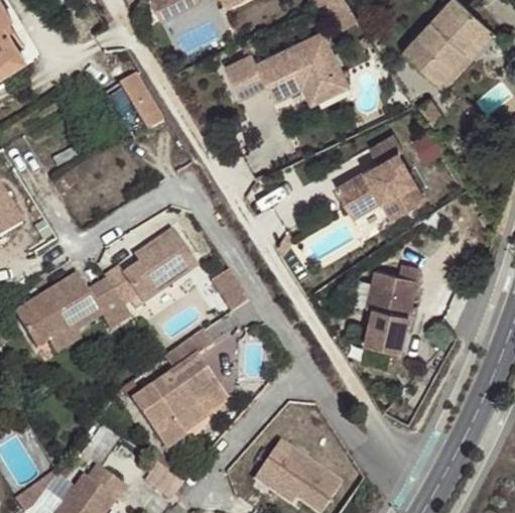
[(0,69),(1,72),(25,56),(3,21),(11,16),(1,0),(0,0),(0,69)]
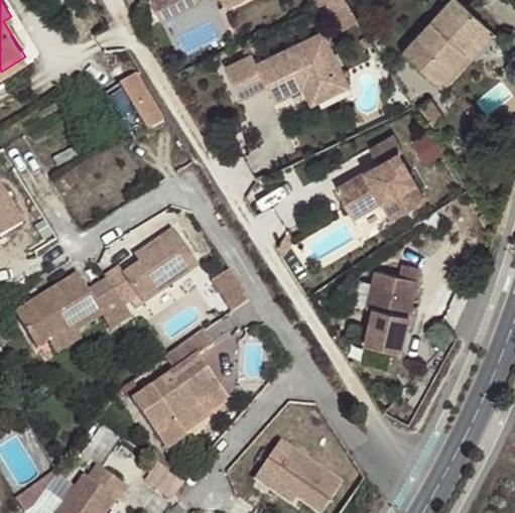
[(154,0),(160,11),(180,0),(154,0)]
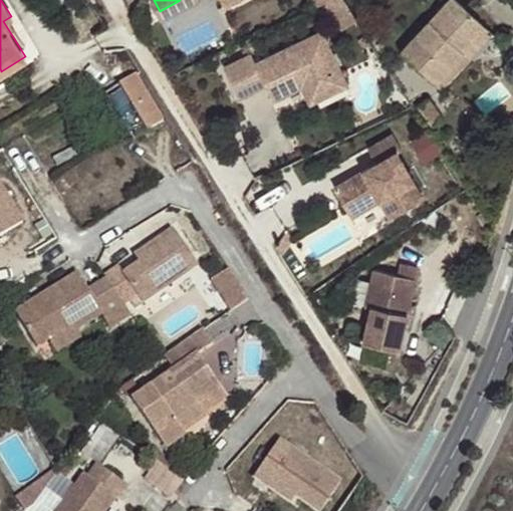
[(181,49),(219,34),(205,0),(203,0),(167,15),(181,49)]
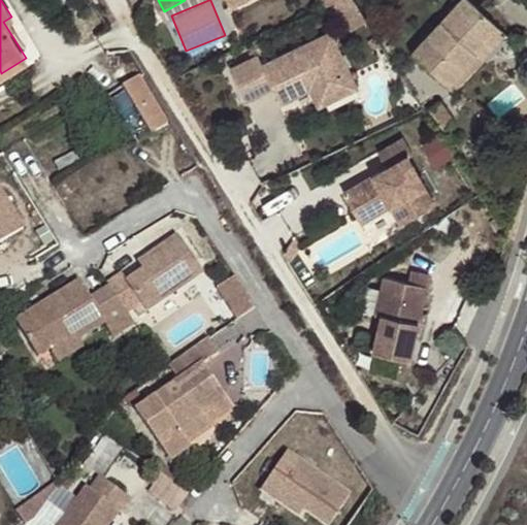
[(229,0),(234,8),(249,0),(229,0)]
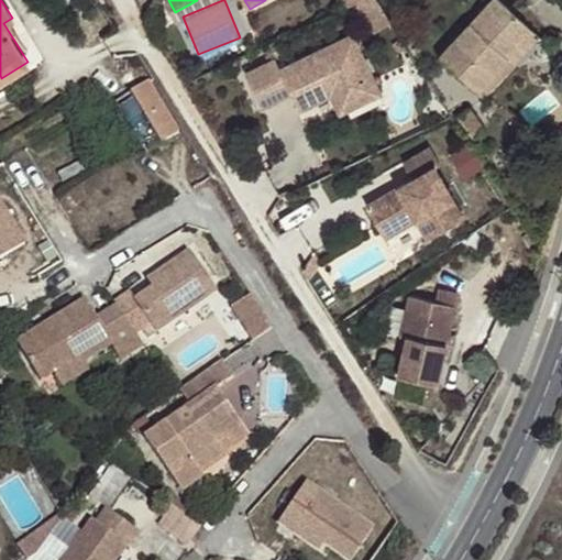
[(374,0),(364,7),(377,29),(393,18),(382,0),(374,0)]
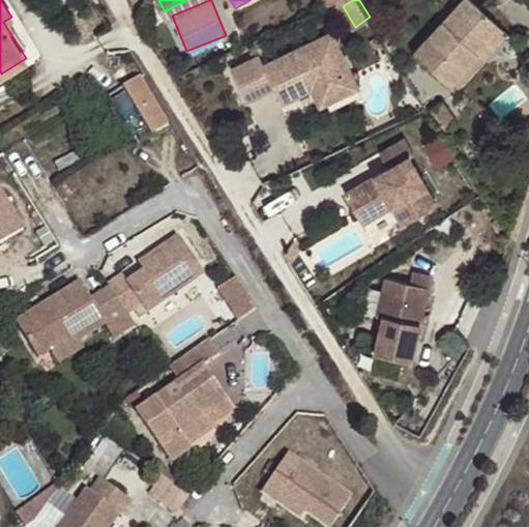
[(457,0),(413,48),(450,82),(478,53),(474,48),(498,22),(473,0),(457,0)]
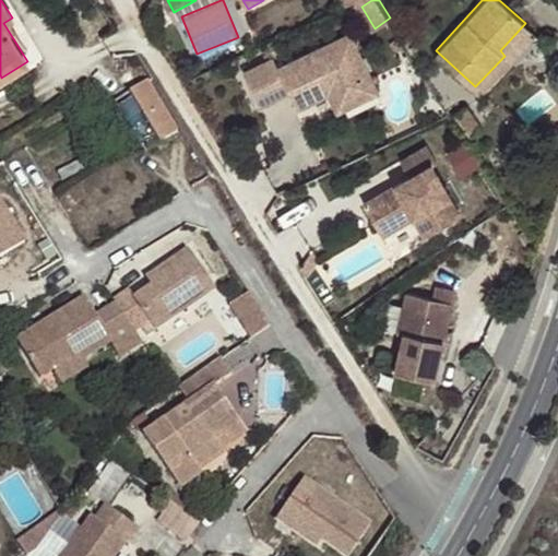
[(505,56),(475,86),(482,91),(535,32),(525,23),(500,50),(505,56)]
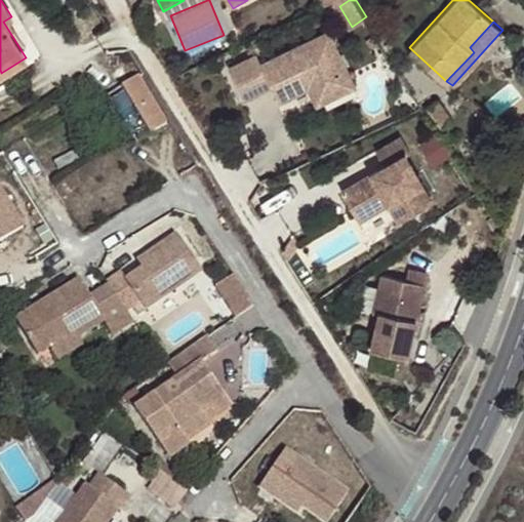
[(255,58),(229,73),(246,105),(273,89),(277,97),(313,79),(325,103),(355,86),(326,32),(260,67),(255,58)]
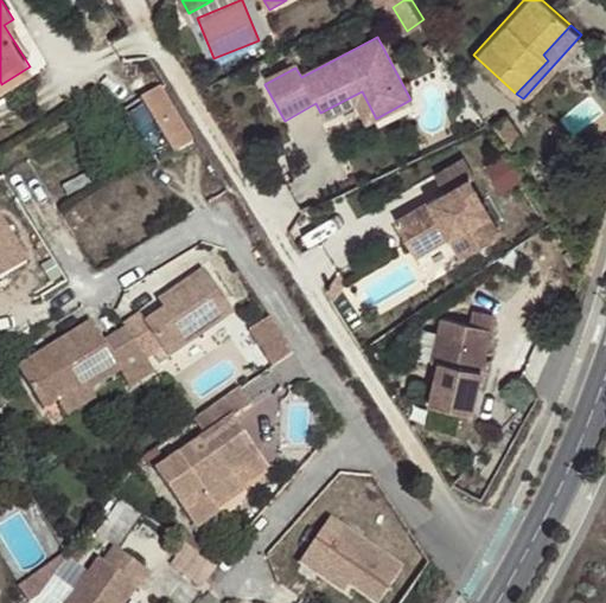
[(192,139),(159,85),(139,96),(174,151),(192,139)]
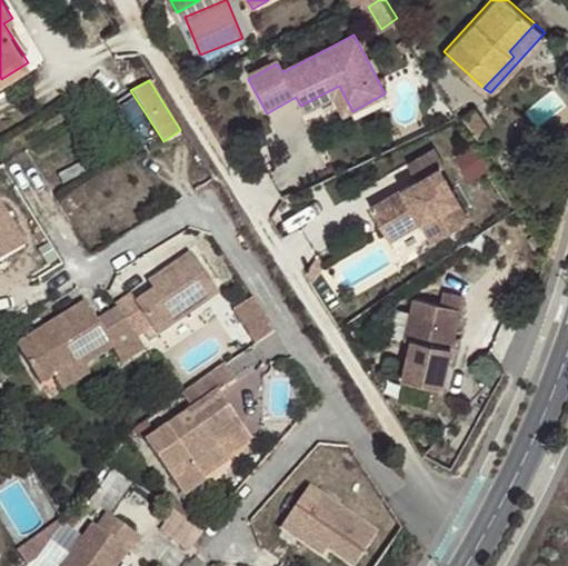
[(339,86),(300,106),(305,113),(336,97),(345,115),(352,111),(339,86)]
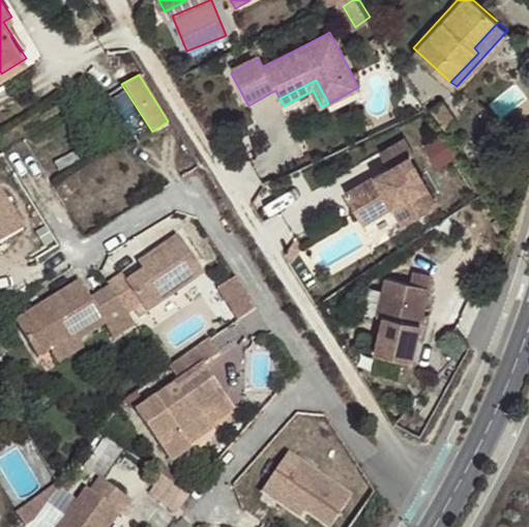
[(345,189),(358,213),(388,196),(392,203),(403,221),(437,202),(409,153),(414,150),(405,134),(379,148),(388,164),(391,169),(383,173),(380,169),(345,189)]
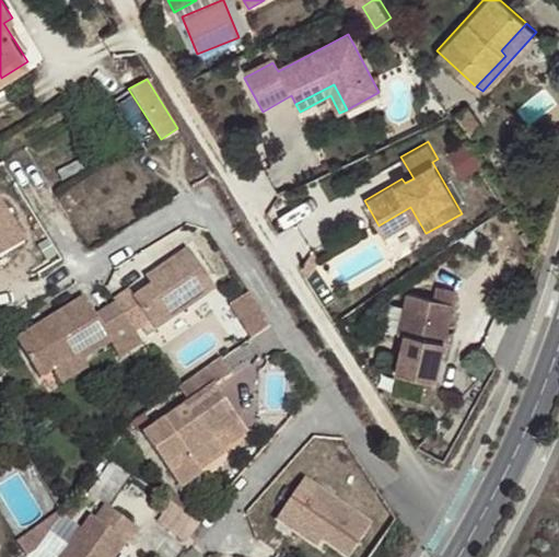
[(410,173),(402,178),(405,183),(414,178),(410,173)]
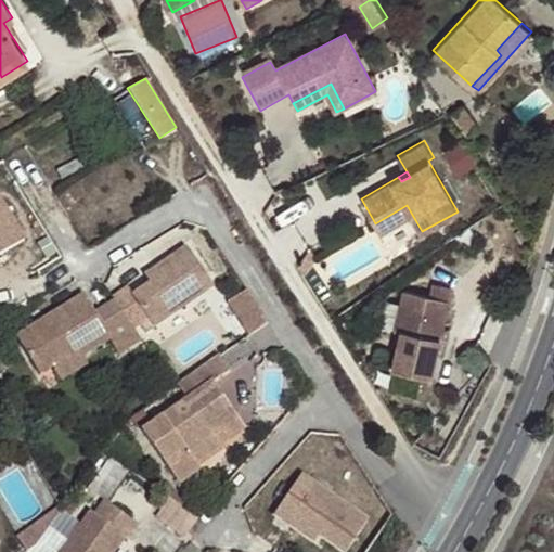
[(379,230),(411,213),(407,205),(375,223),(379,230)]
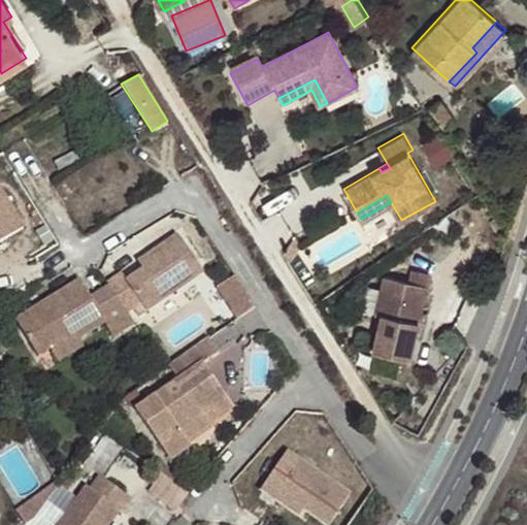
[(0,235),(17,227),(0,200),(0,235)]
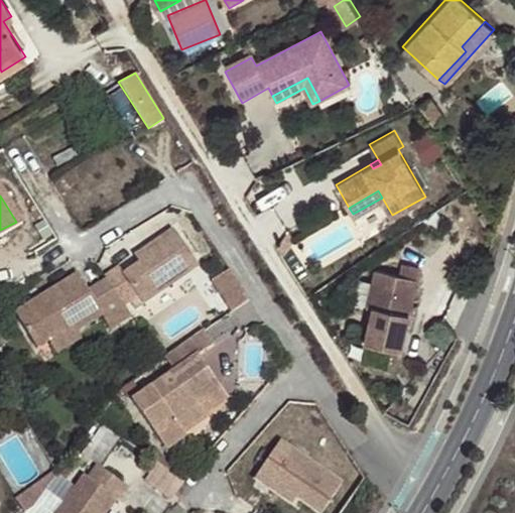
[(124,270),(119,262),(104,272),(106,275),(111,282),(124,302),(138,293),(144,301),(200,262),(173,225),(144,246),(148,253),(139,260),(124,270)]
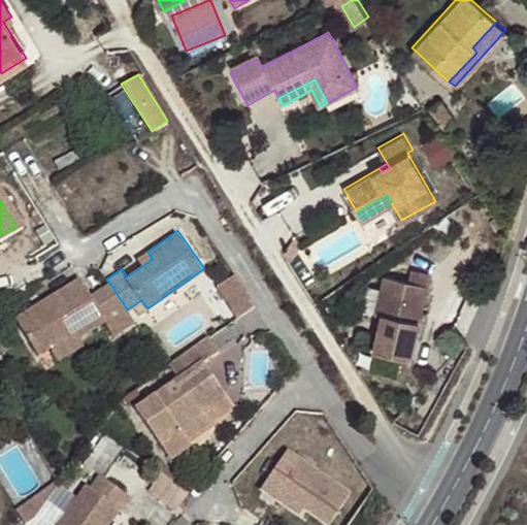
[(152,259),(147,252),(137,259),(142,266),(152,259)]
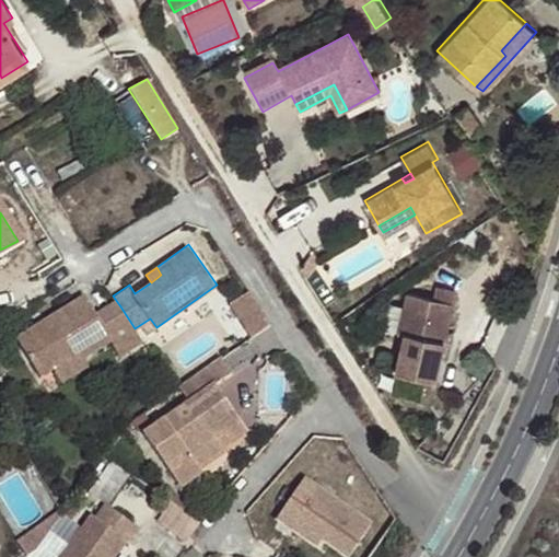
[(447,328),(454,300),(408,289),(399,328),(406,331),(397,369),(437,378),(442,352),(447,328)]
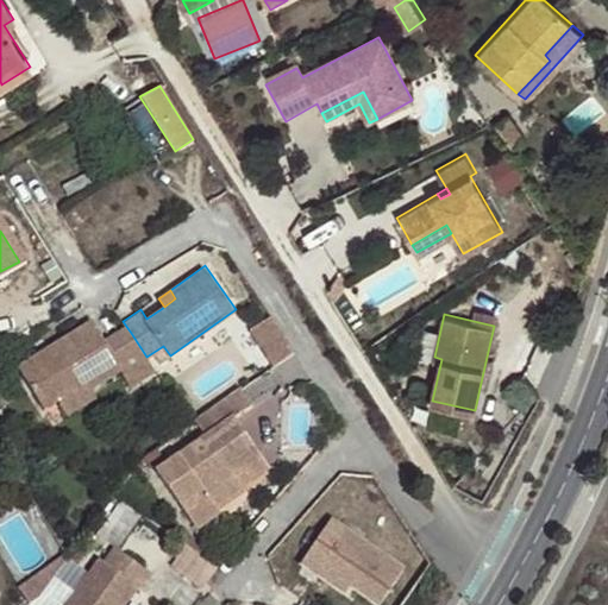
[(132,384),(156,370),(146,357),(131,333),(110,346),(104,338),(92,316),(17,361),(43,404),(58,395),(86,377),(91,385),(121,366),(132,384)]
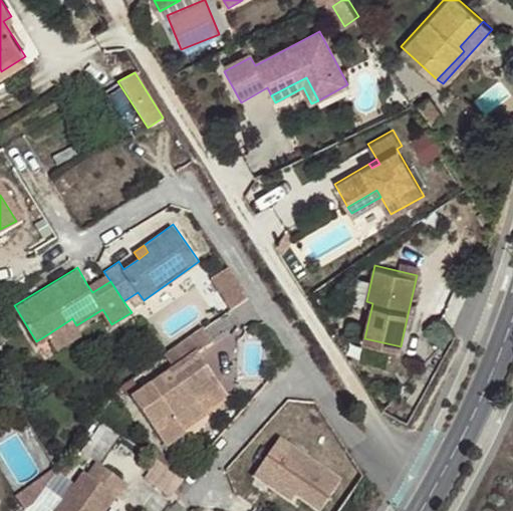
[(226,310),(243,297),(224,268),(207,278),(226,310)]
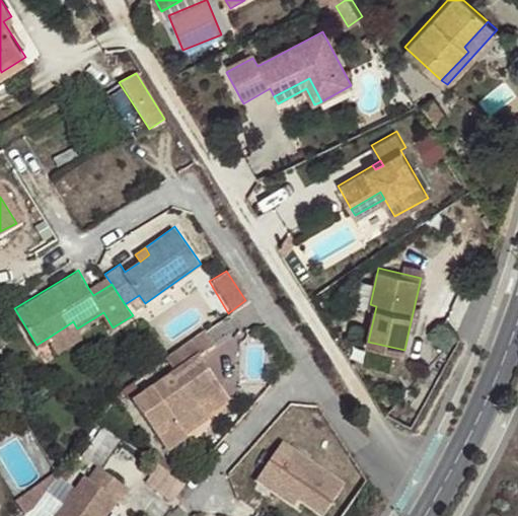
[(112,284),(106,277),(88,288),(93,295),(112,284)]
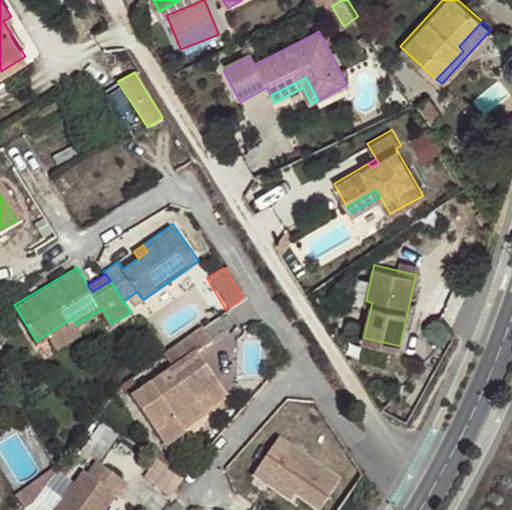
[(410,301),(405,323),(411,325),(416,301),(410,301)]
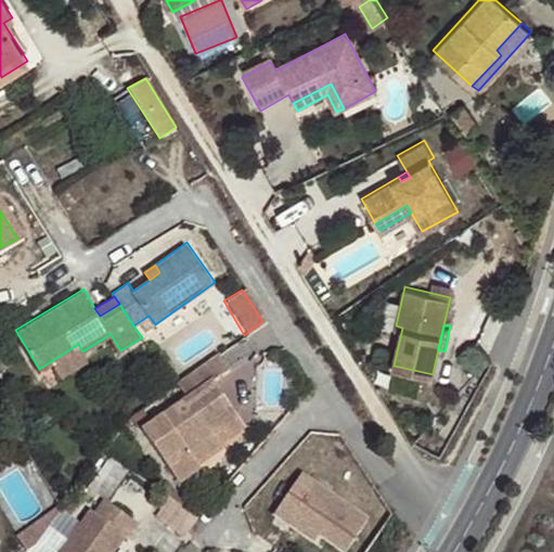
[(87,357),(82,351),(78,344),(53,360),(62,373),(87,357)]
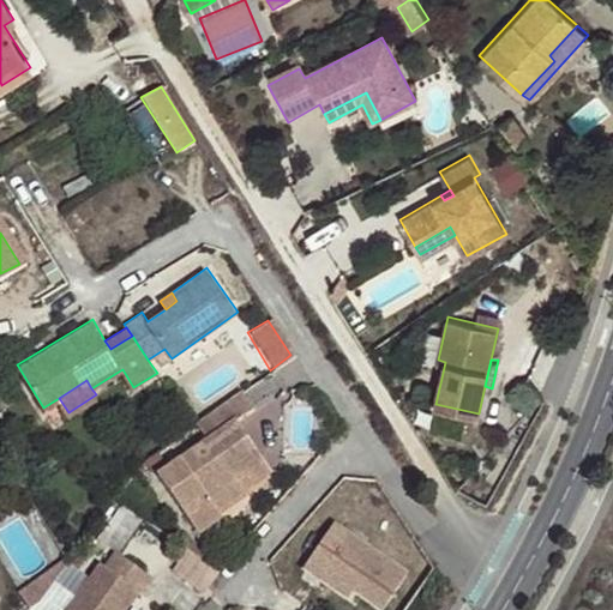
[(416,397),(434,400),(437,387),(419,384),(416,397)]
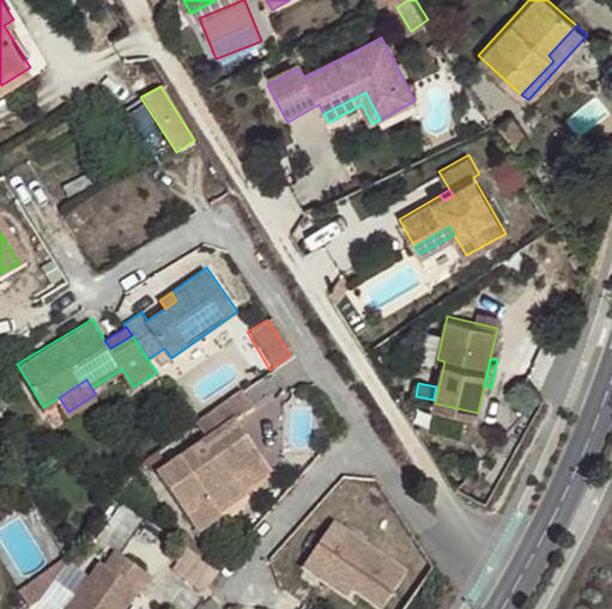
[(255,406),(242,389),(195,422),(208,439),(158,473),(199,531),(222,515),(219,512),(210,499),(265,458),(236,419),(255,406)]
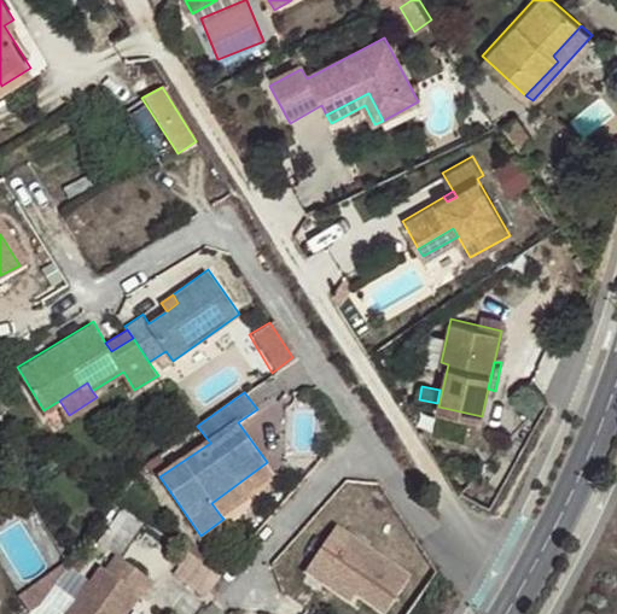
[(53,450),(39,460),(45,471),(59,461),(53,450)]
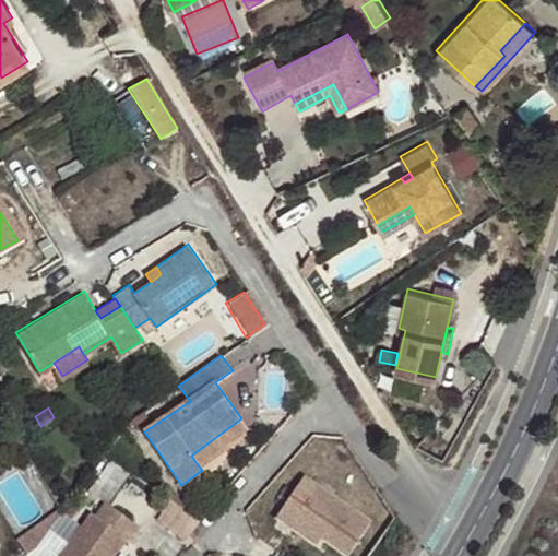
[(191,456),(200,468),(226,448),(224,446),(248,428),(241,418),(191,456)]
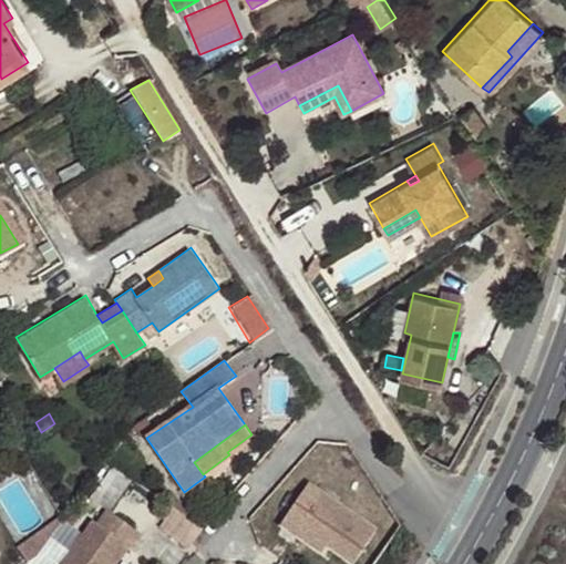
[(270,531),(285,541),(289,534),(317,553),(332,563),(347,563),(367,535),(327,508),(312,499),(298,489),(270,531)]
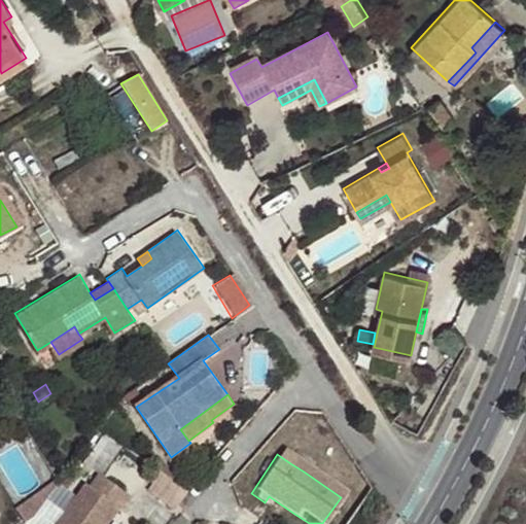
[(83,481),(50,523),(102,523),(116,505),(118,508),(129,494),(97,470),(88,484),(83,481)]
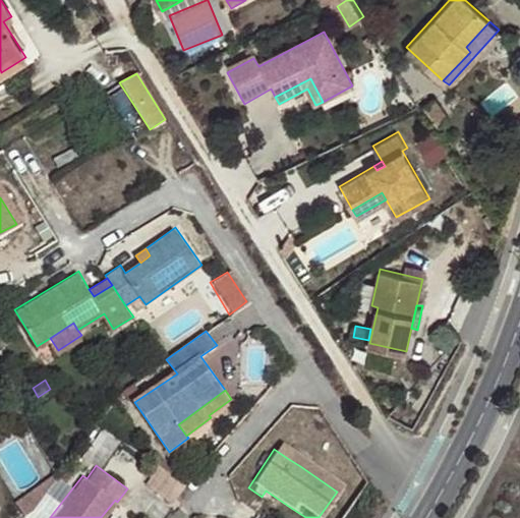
[(266,491),(262,497),(287,514),(291,508),(266,491)]
